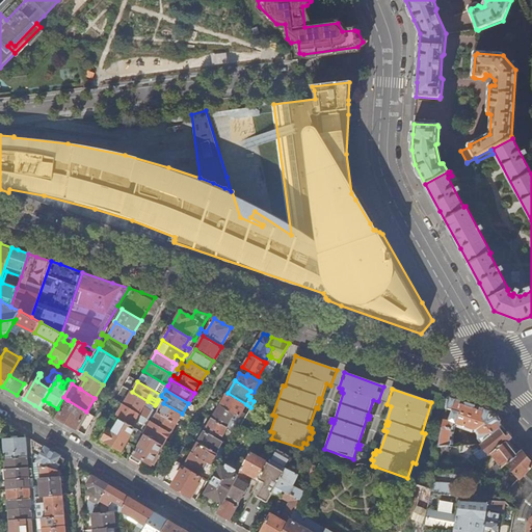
[(143,406),(148,401),(132,392),(124,405),(139,414),(148,419),(152,411),(143,406)]
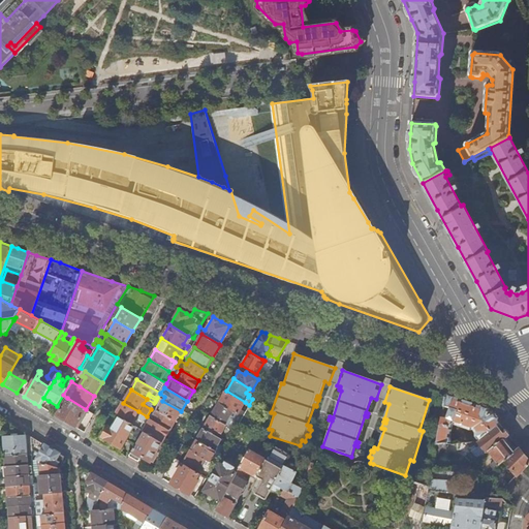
[(241,408),(245,402),(226,391),(219,402),(243,416),(246,411),(241,408)]
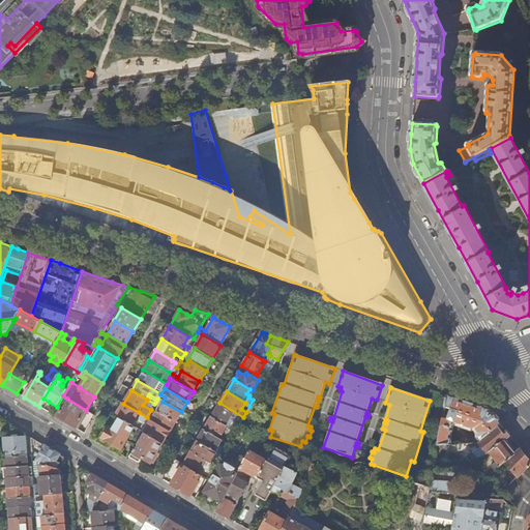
[(500,424),(493,411),(471,404),(447,395),(438,445),(446,444),(451,444),(451,438),(451,433),(452,428),(453,424),(472,431),(476,431),(477,433),(476,437),(479,441),(500,424)]
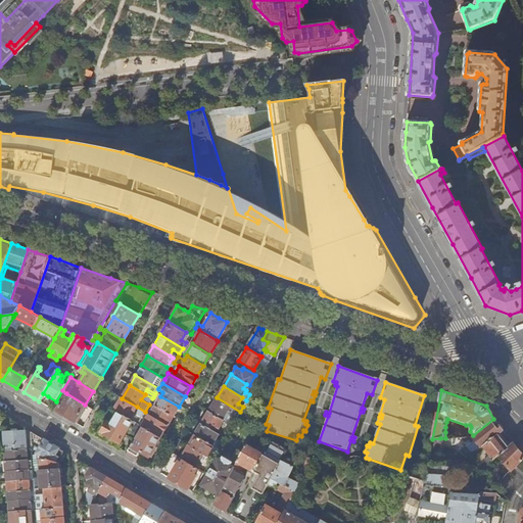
[(85,405),(66,393),(56,412),(62,415),(77,424),(87,406),(85,405)]
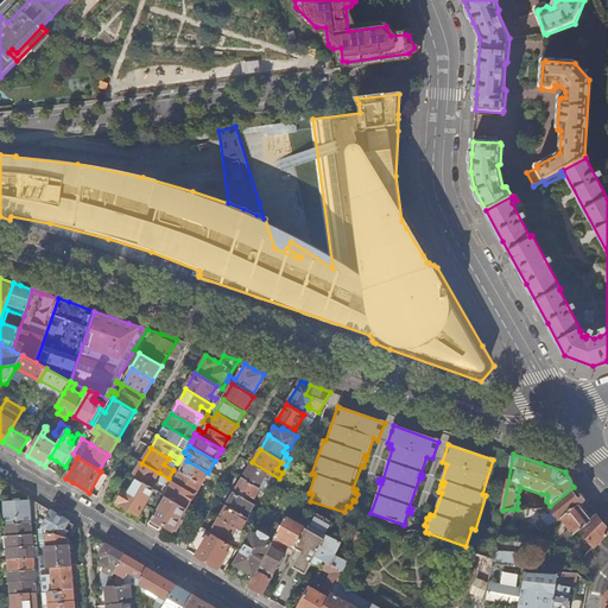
[(208,473),(187,461),(181,457),(179,460),(178,462),(182,463),(179,466),(183,468),(182,472),(201,483),(208,473)]
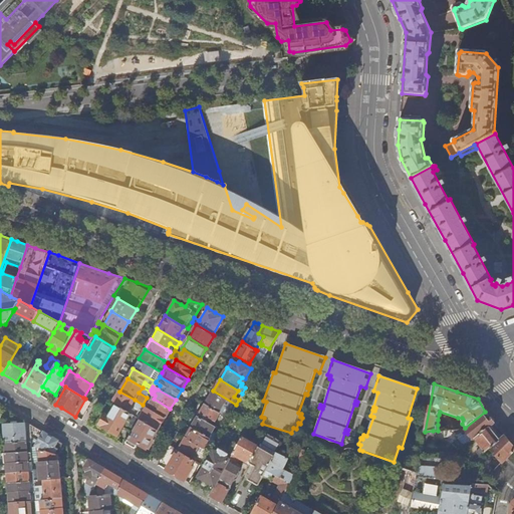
[(236,405),(213,391),(206,404),(219,412),(224,415),(228,408),(232,411),(236,405)]
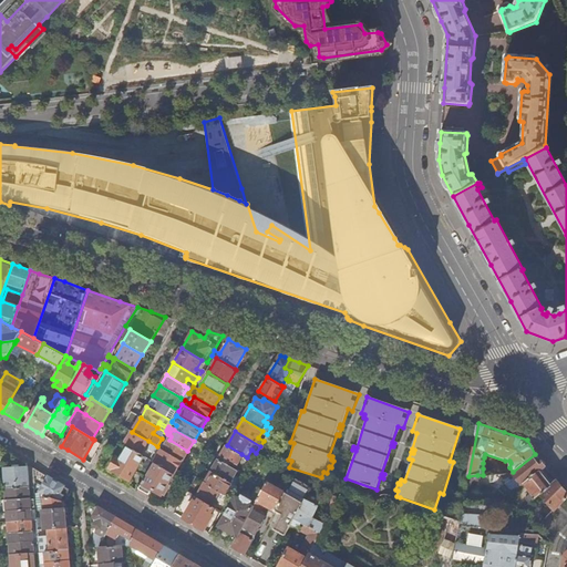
[(142,452),(148,441),(132,432),(125,442),(142,452)]
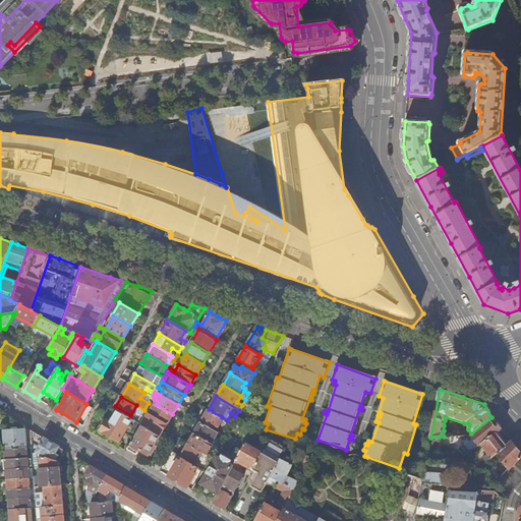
[(172,414),(156,404),(154,406),(149,403),(145,410),(149,413),(167,423),(172,414)]
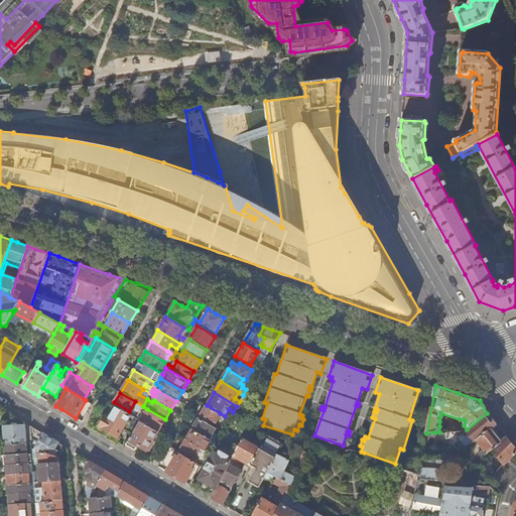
[(216,421),(220,413),(207,405),(199,418),(211,425),(214,420),(216,421)]
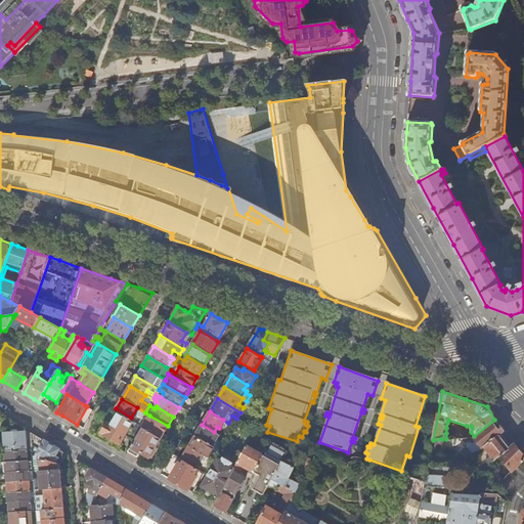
[(135,440),(143,428),(142,427),(118,412),(111,424),(108,423),(101,434),(120,444),(126,435),(135,440)]
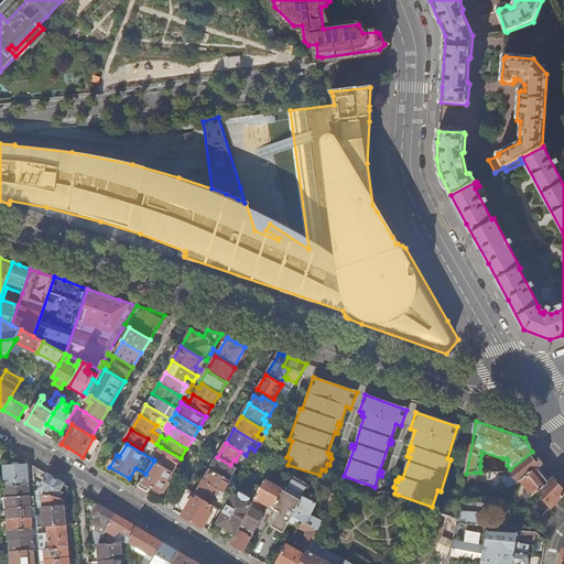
[(181,458),(161,447),(153,459),(154,461),(173,472),(181,458)]
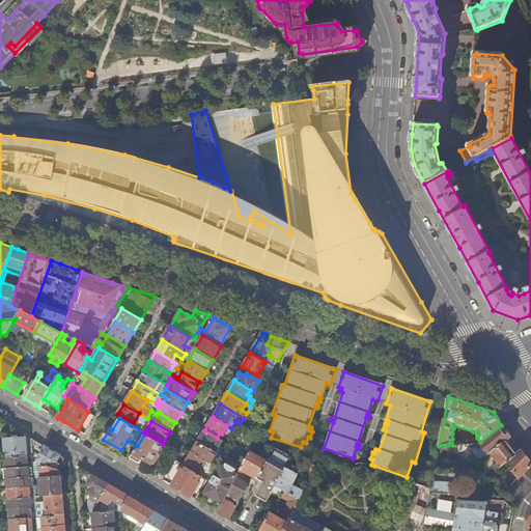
[(32,455),(31,439),(26,435),(26,437),(10,438),(11,426),(4,423),(4,438),(5,457),(32,455)]
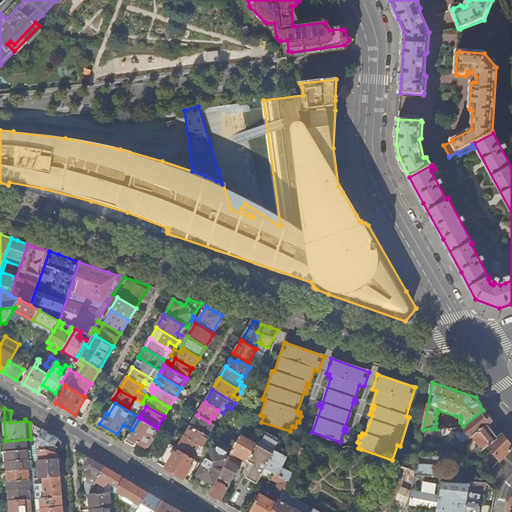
[(473,437),(488,425),(492,422),(486,414),(483,410),(463,426),(462,427),(442,428),(443,435),(448,435),(449,440),(451,441),(456,437),(458,439),(453,443),(459,448),(473,437)]
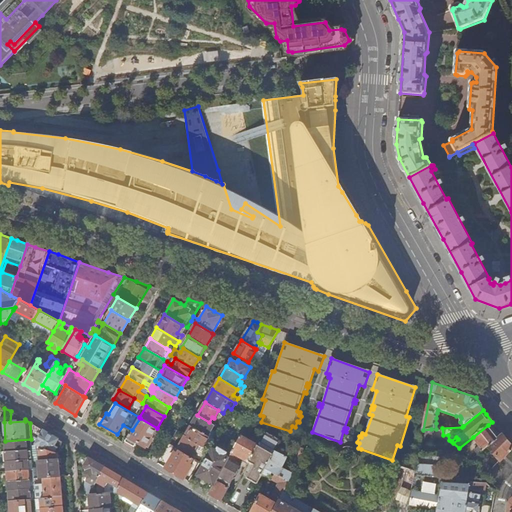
[(211,429),(214,424),(209,422),(197,415),(191,425),(209,436),(213,439),(217,433),(211,429)]
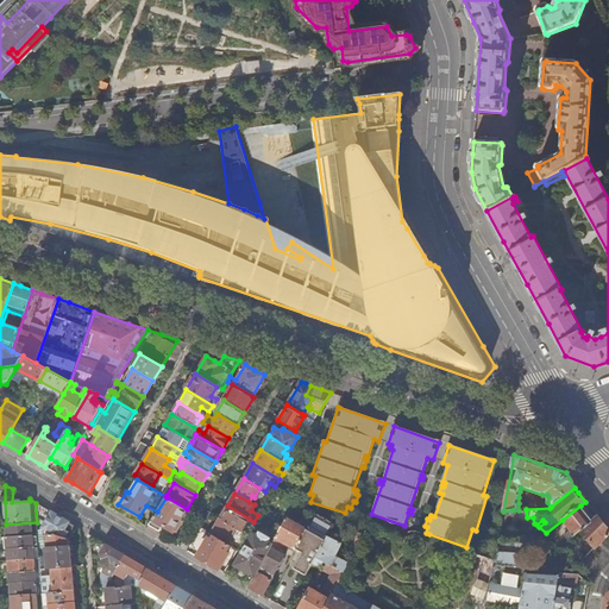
[(181,520),(187,509),(167,497),(157,512),(148,528),(158,534),(164,526),(174,532),(174,531),(177,529),(181,523),(181,520)]
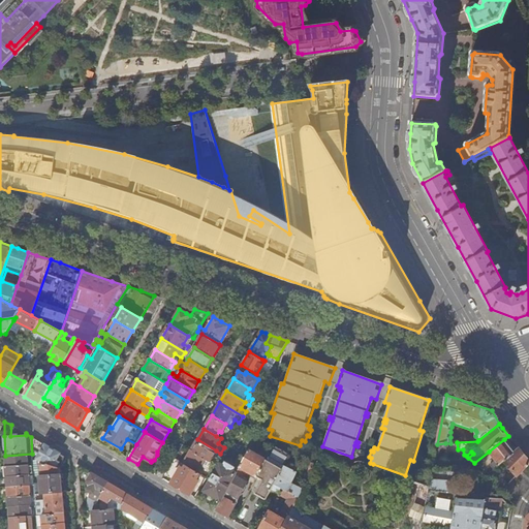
[(64,457),(31,437),(32,454),(33,460),(36,460),(36,465),(33,465),(34,474),(34,476),(60,474),(60,467),(64,457)]
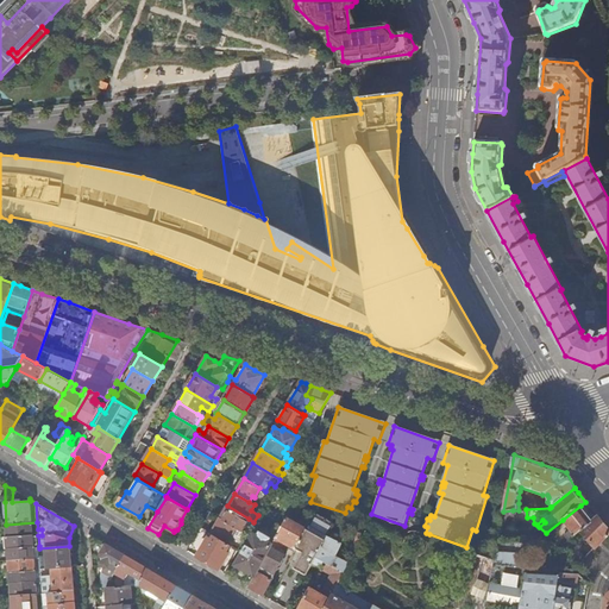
[(245,525),(249,519),(227,506),(226,507),(225,507),(219,515),(220,516),(220,518),(248,533),(250,528),(245,525)]
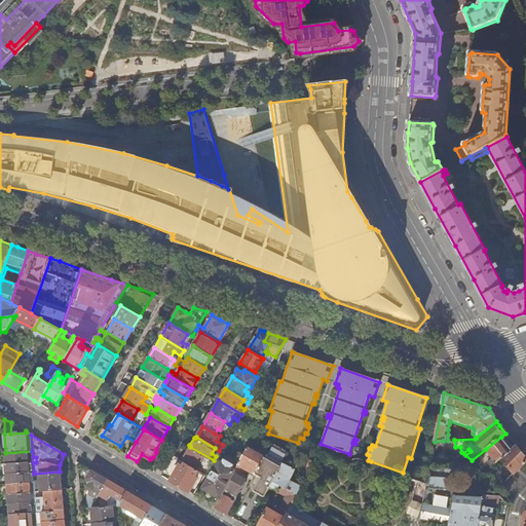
[(512,450),(506,445),(508,441),(501,437),(486,449),(496,462),(501,458),(512,450)]
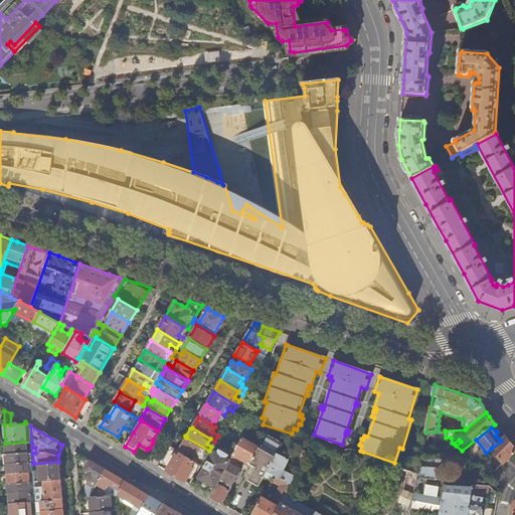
[(264,476),(279,448),(281,444),(265,436),(259,448),(249,465),(254,468),(247,481),(258,486),(264,476)]
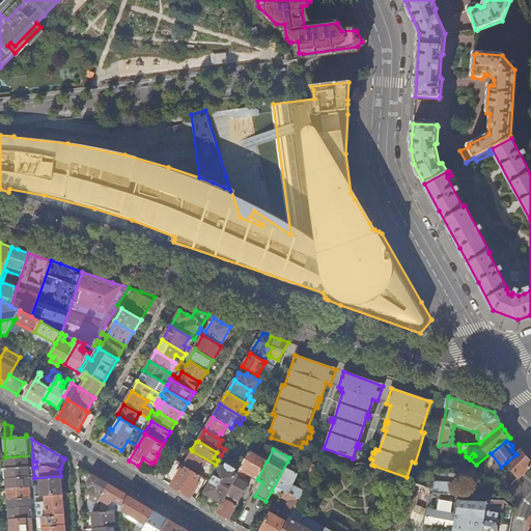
[(216,465),(192,451),(184,465),(187,467),(199,474),(201,475),(203,471),(210,474),(216,465)]
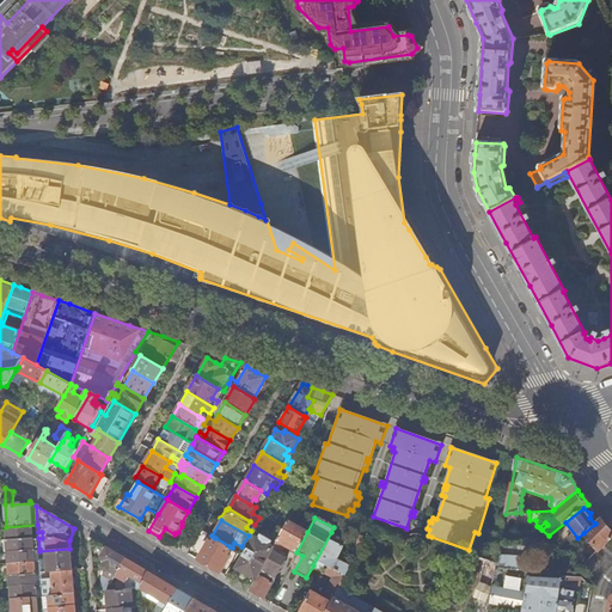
[(611,533),(609,530),(601,520),(595,524),(583,533),(597,551),(611,534),(611,533)]
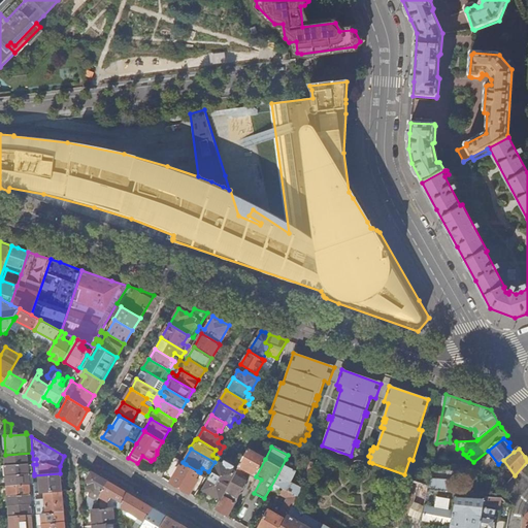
[(256,476),(265,459),(248,450),(235,472),(221,500),(216,509),(227,516),(245,482),(240,479),(244,469),(256,476)]
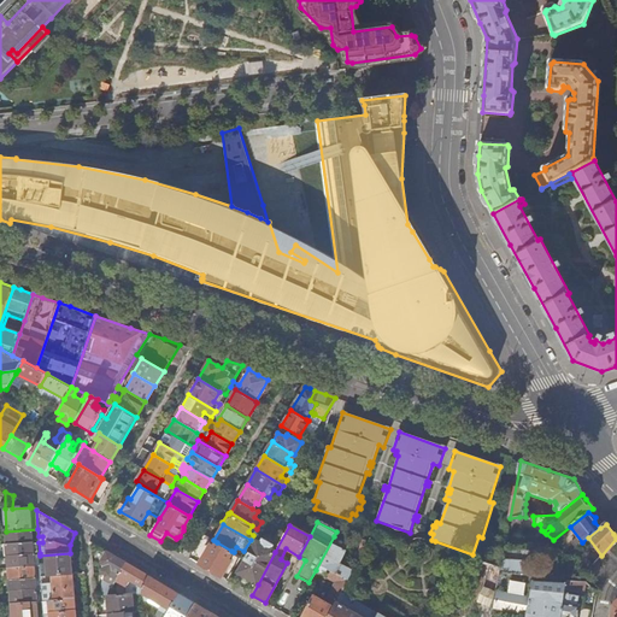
[(39,536),(37,529),(6,532),(7,544),(39,541),(39,536)]
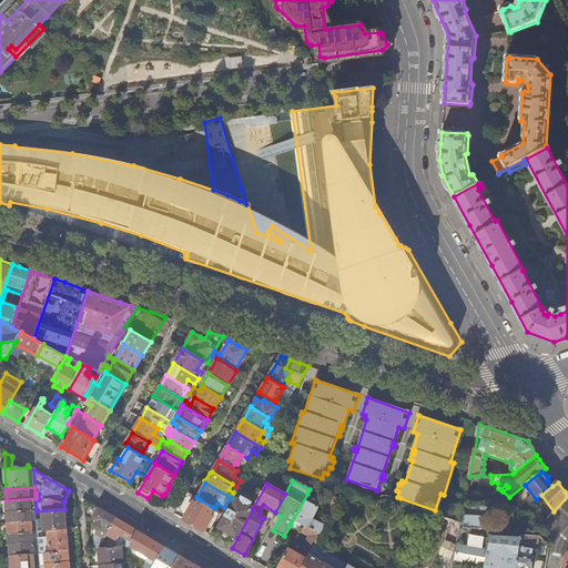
[(311,518),(320,500),(307,494),(291,525),(300,529),(302,524),(305,526),(321,534),(325,526),(311,518)]
